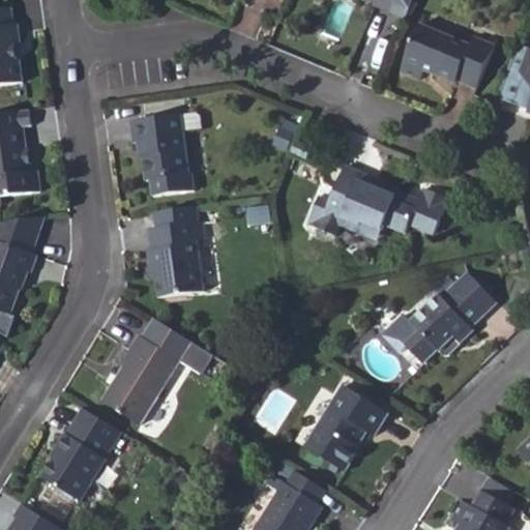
[(377,0),(377,3),(376,5),(391,11),(395,0),(377,0)]
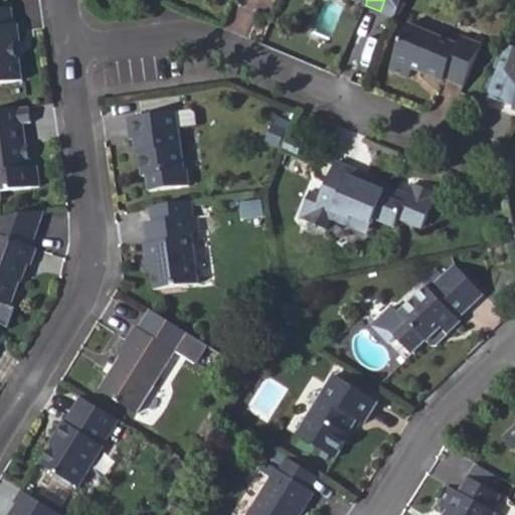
[(0,9),(0,77),(2,78),(3,82),(22,80),(20,59),(17,59),(16,43),(20,42),(18,24),(14,25),(12,7),(0,9)]
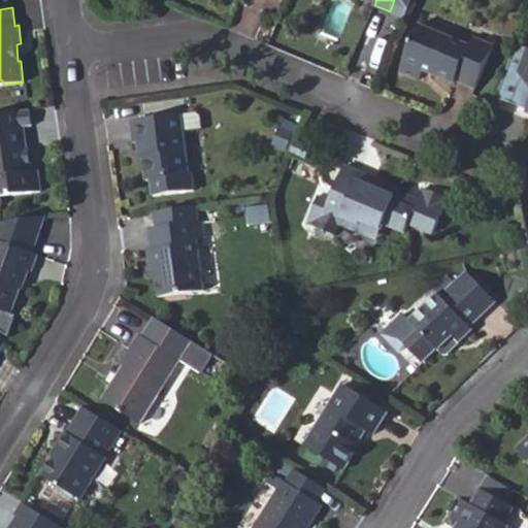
[(488,41),(473,35),(469,43),(420,24),(399,71),(418,78),(422,70),(454,83),(456,80),(475,88),(494,43),(488,41)]
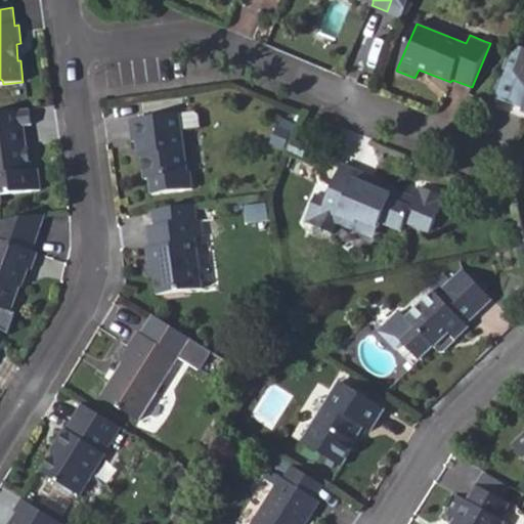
[(484,41),(490,43),(494,36),(487,33),(484,41)]
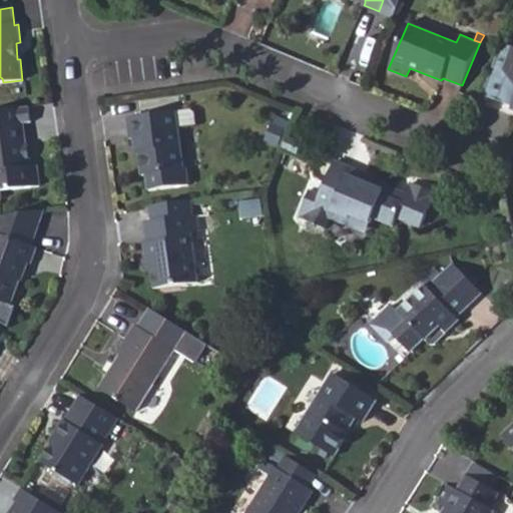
[(512,46),(501,42),(498,48),(509,52),(512,46)]
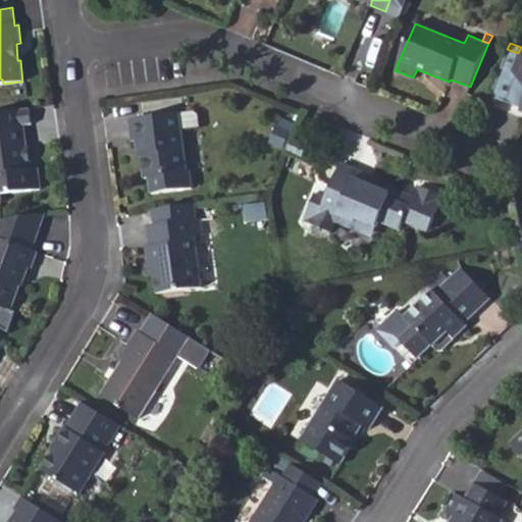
[(518,53),(507,49),(489,95),(519,107),(518,109),(521,110),(521,47),(518,53)]
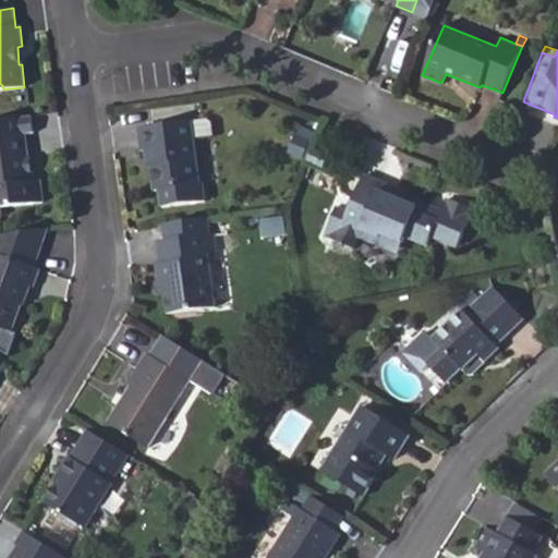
[(0,216),(1,216),(0,210),(0,208),(43,203),(39,181),(33,182),(31,171),(26,172),(25,158),(28,157),(25,134),(34,133),(32,116),(0,119),(0,216)]
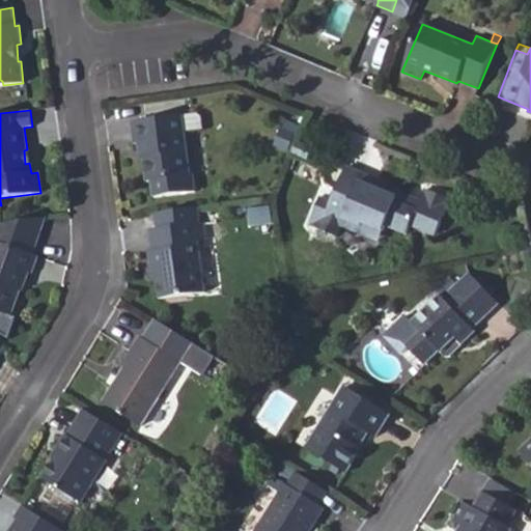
[(132,122),(134,143),(141,143),(147,182),(152,180),(155,198),(195,193),(192,175),(189,175),(182,116),(132,122)]
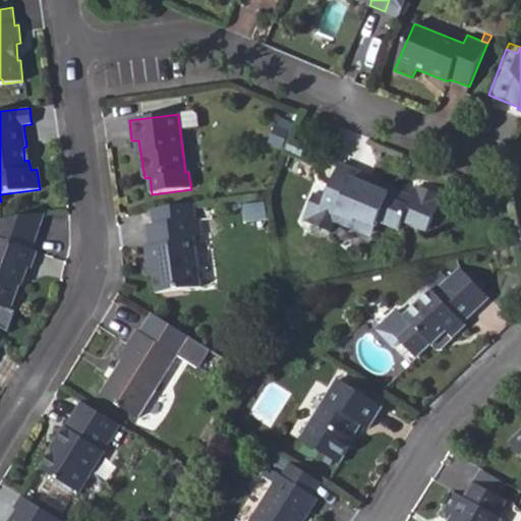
[(287,151),(300,156),(304,146),(291,140),(287,151)]
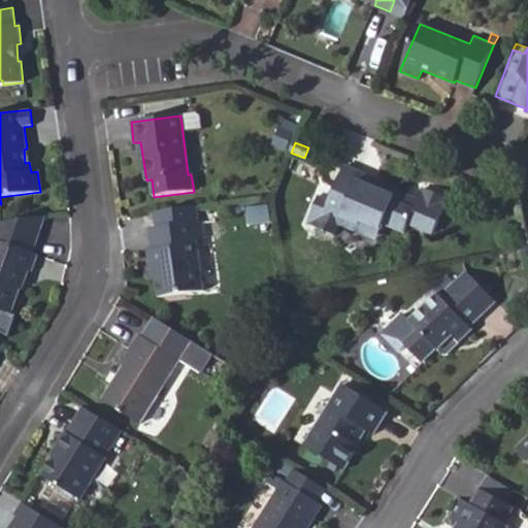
[(357,231),(361,221),(381,229),(384,223),(404,231),(405,232),(408,223),(432,233),(447,198),(422,188),(417,201),(374,182),(372,188),(356,180),(359,172),(344,165),(330,201),(319,196),(314,207),(320,210),(314,225),(334,234),(339,223),(357,231)]
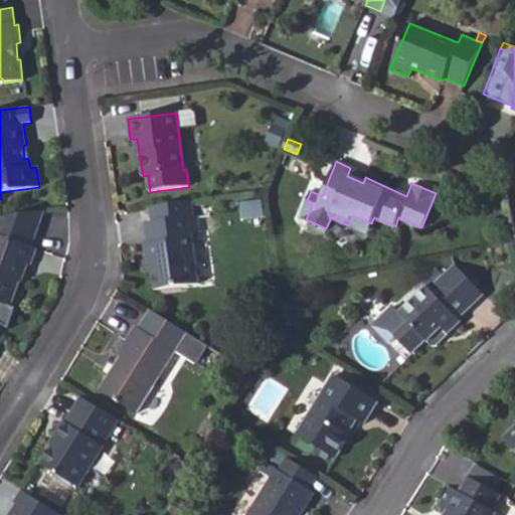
[(350,168),(347,176),(363,183),(365,177),(366,174),(350,168)]
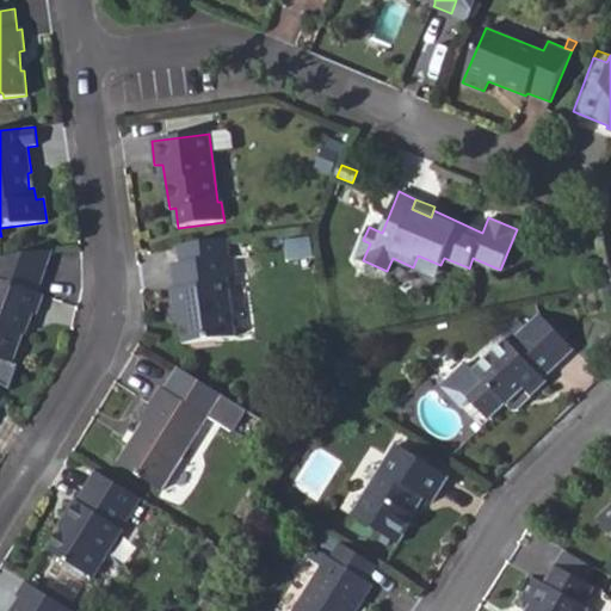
[(171,290),(174,312),(180,310),(185,344),(234,337),(227,278),(236,277),(234,257),(232,257),(229,239),(181,245),(184,263),(174,264),(177,289),(171,290)]
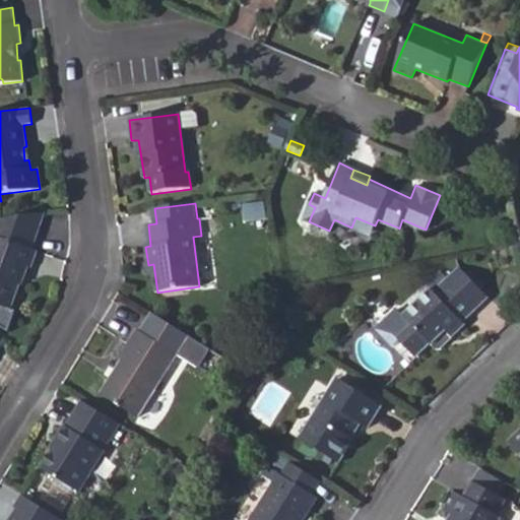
[(309,204),(303,219),(309,221),(315,207),(309,204)]
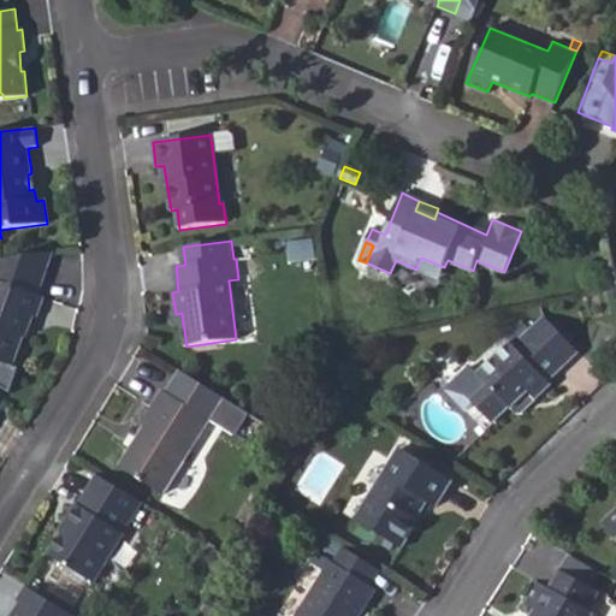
[(5,260),(3,268),(0,267),(0,361),(12,366),(23,337),(21,336),(28,315),(36,318),(43,297),(35,295),(49,254),(5,260)]
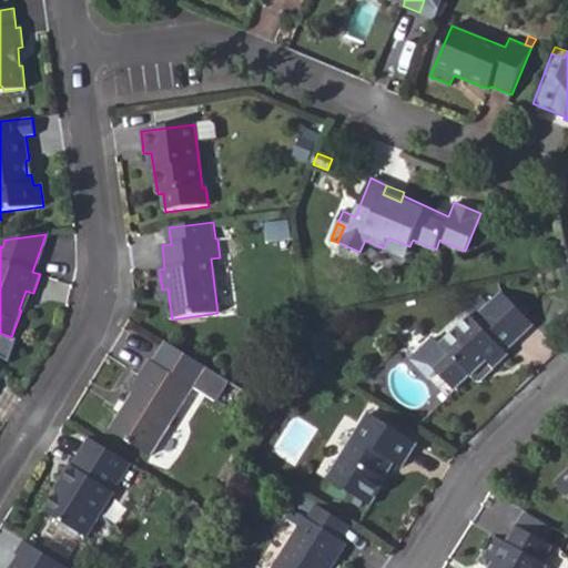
[(384,249),(405,257),(409,246),(388,237),(384,249)]
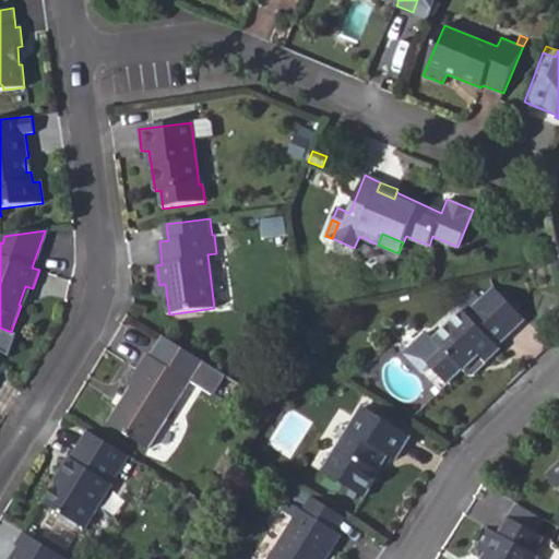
[(430,367),(447,383),(462,369),(467,375),(473,375),(500,349),(497,346),(523,320),(492,289),(466,314),(464,312),(433,341),(426,333),(404,355),(423,373),(430,367)]
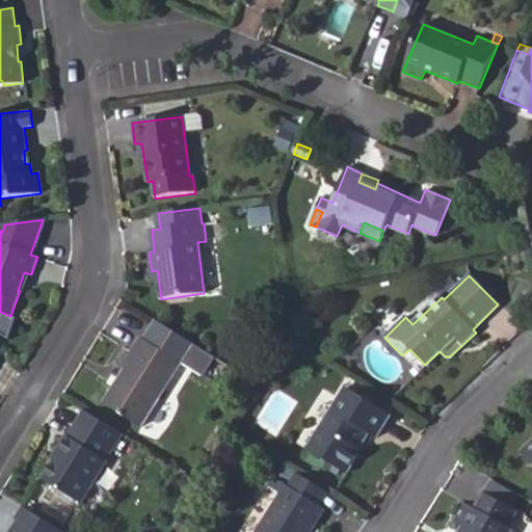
[(104,403),(141,426),(180,363),(192,343),(155,320),(142,339),(140,338),(122,367),(125,369),(104,403)]
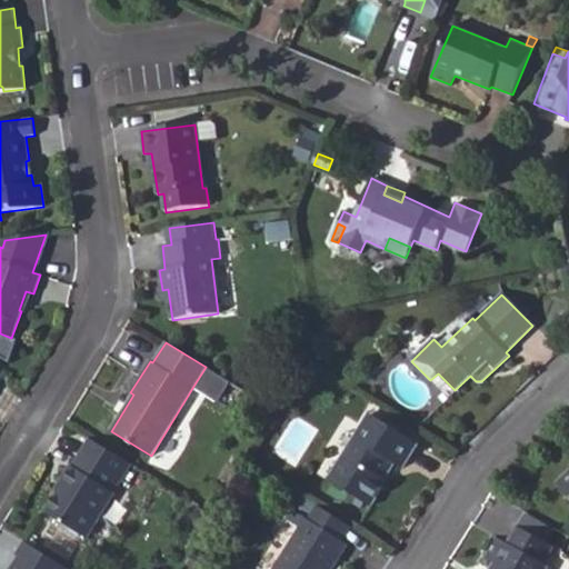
[(192,388),(217,403),(230,382),(206,367),(192,388)]
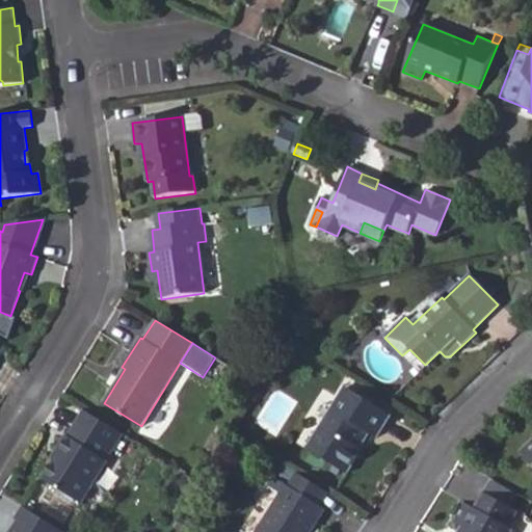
[(307,449),(347,474),(362,450),(358,447),(367,432),(376,437),(389,416),(345,388),(307,449)]
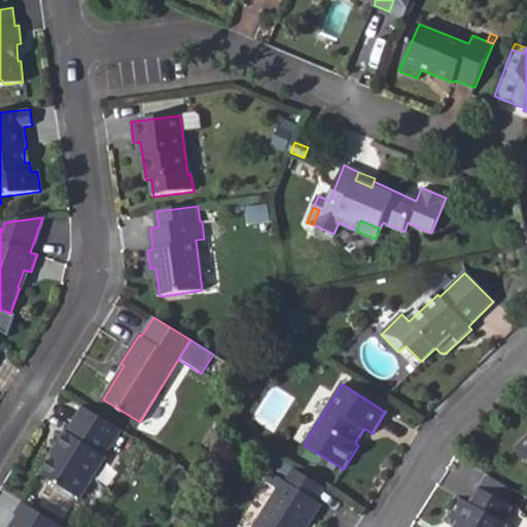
[(45,477),(79,498),(123,430),(84,407),(68,433),(66,431),(56,448),(61,450),(45,477)]
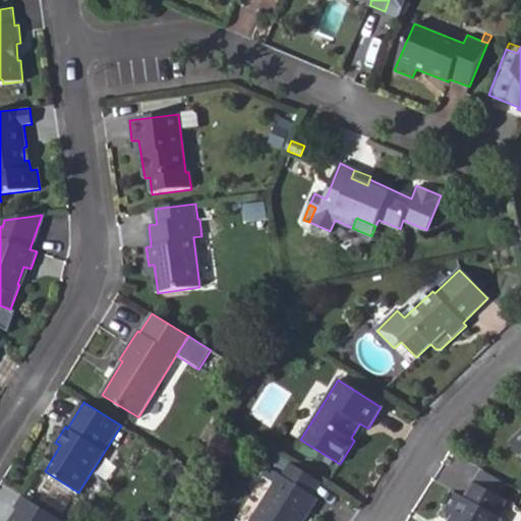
[(520,431),(509,444),(520,455),(520,431)]
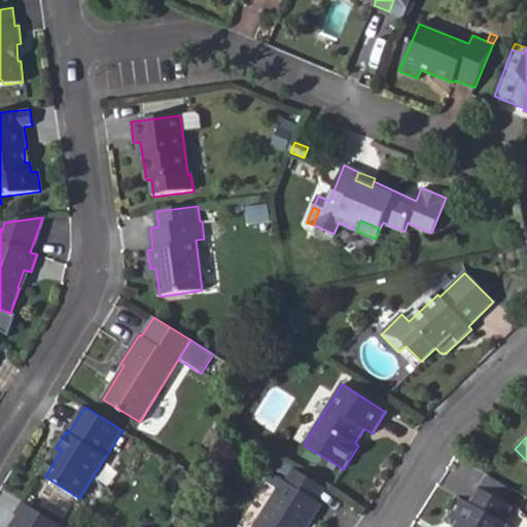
[(288,484),(315,500),(324,487),(300,471),(297,470),(288,484)]
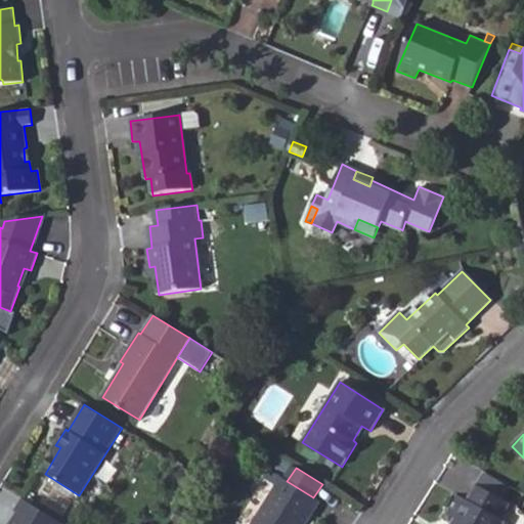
[(287,481),(268,470),(262,480),(275,488),(253,523),(306,523),(320,503),(313,497),(287,481)]
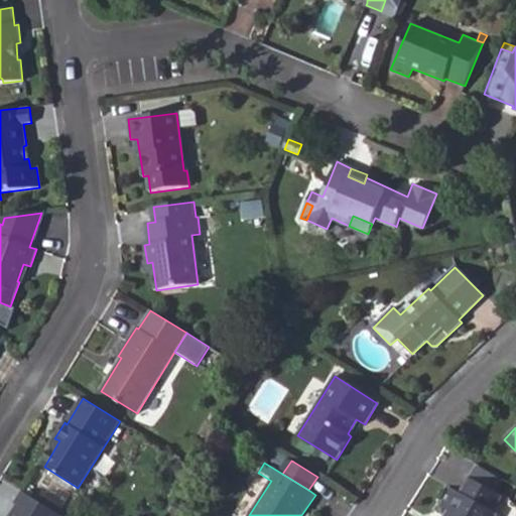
[(478,466),(471,479),(495,493),(502,480),(478,466)]
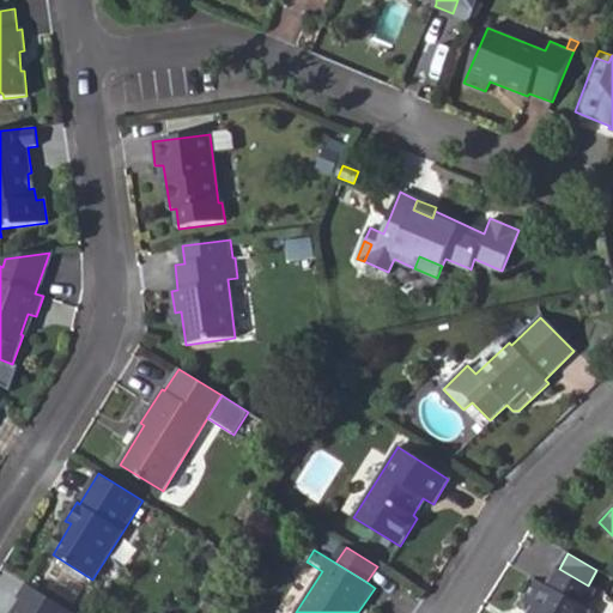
[(589,612),(590,612),(584,608),(594,589),(588,586),(559,569),(557,568),(546,587),(534,580),(521,600),(536,608),(534,612),(589,612)]
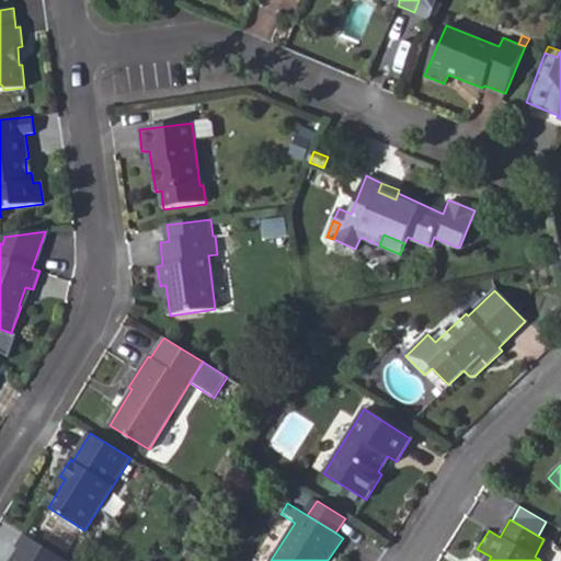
[(65,560),(23,535),(14,548),(19,550),(12,560),(65,560)]
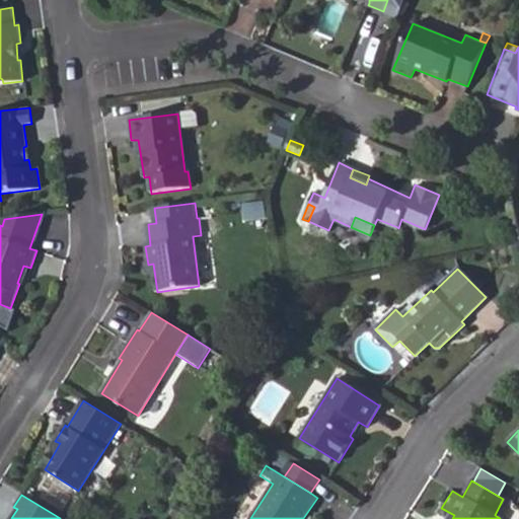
All buildings are outlined.
